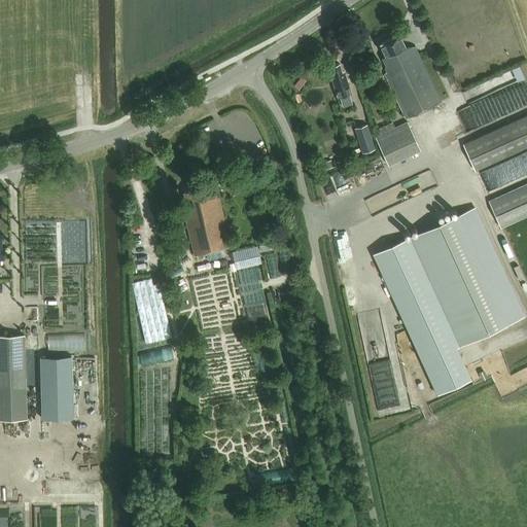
[(405,117),(441,100),(415,45),(405,45),(398,33),(379,42),(384,55),(381,56),(385,65),(384,66),(387,71),(384,72),(405,117)]
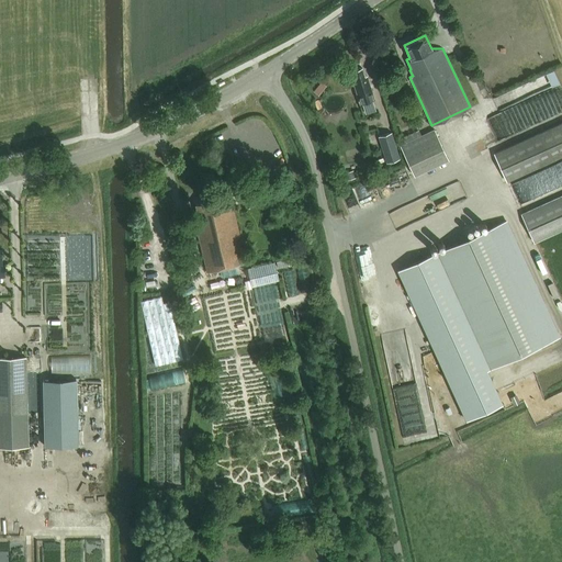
[(360,103),(373,99),(368,79),(366,80),(362,68),(361,68),(359,66),(355,67),(353,70),(356,79),(353,79),(360,103)]
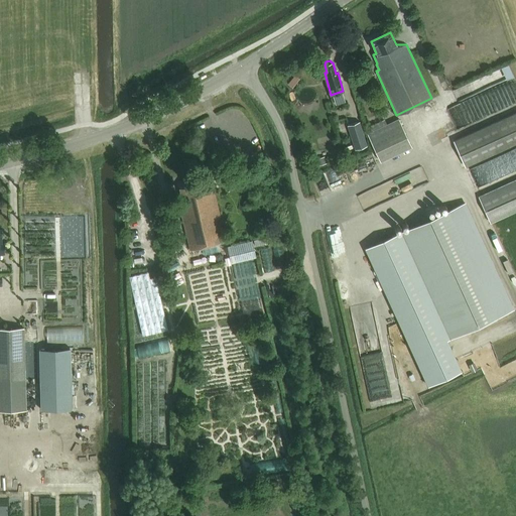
[(452,107),(457,124),(463,122),(461,117),(466,116),(463,104),(452,107)]
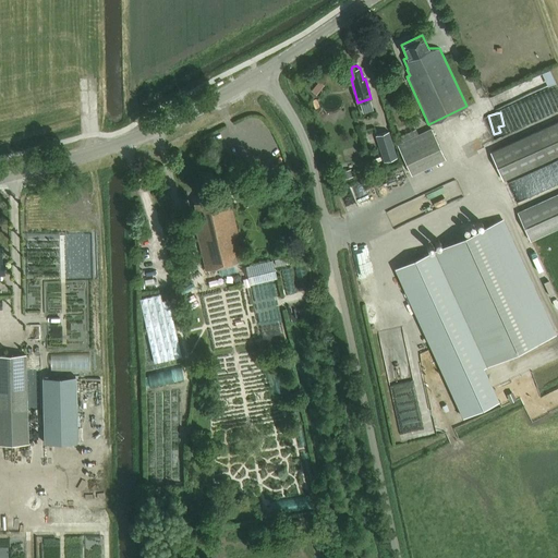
[(502,180),(557,156),(557,120),(489,149),(502,180)]
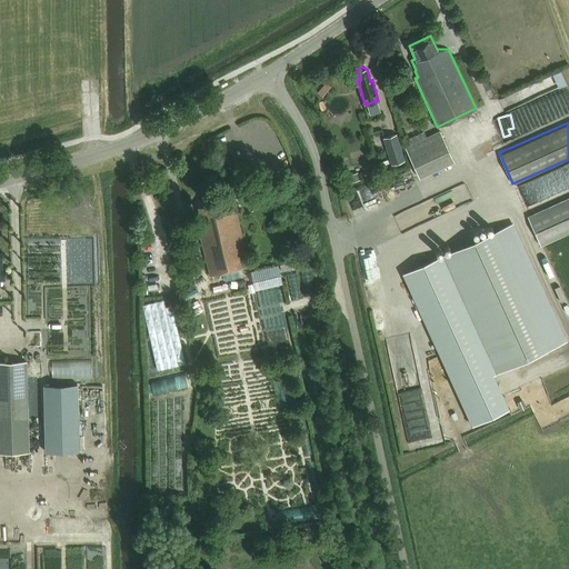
[(420,178),(453,161),(439,131),(406,148),(420,178)]
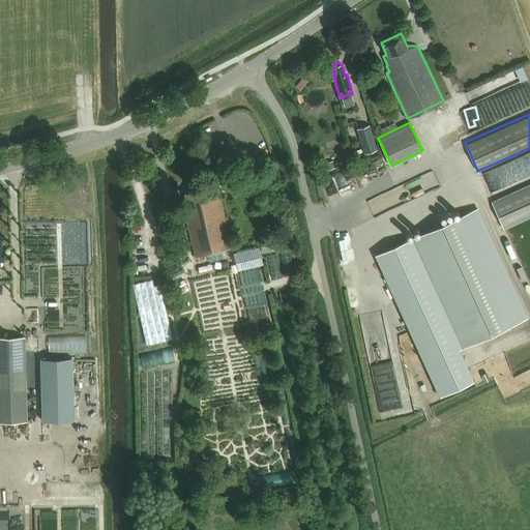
[(379,150),(371,125),(359,129),(367,153),(379,150)]
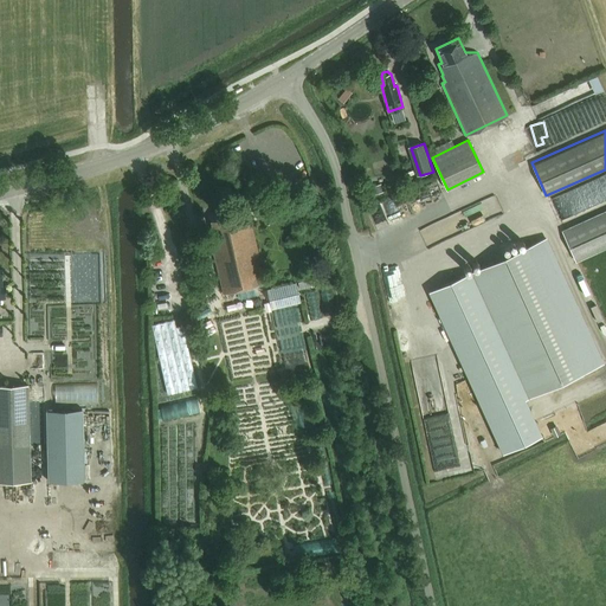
[(380,184),(372,187),(374,195),(384,192),(380,184)]
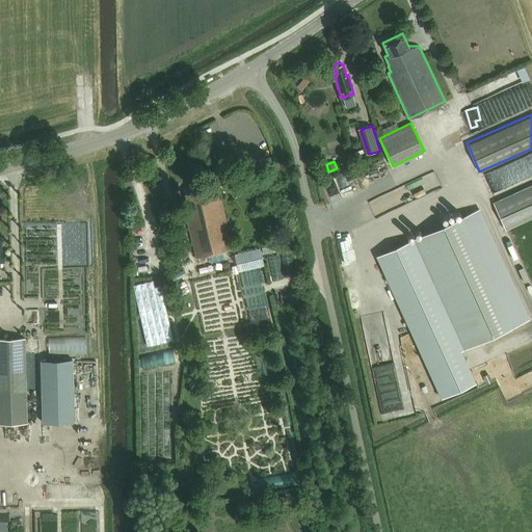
[(196,257),(234,247),(218,185),(186,193),(189,206),(186,207),(187,214),(186,216),(196,257)]
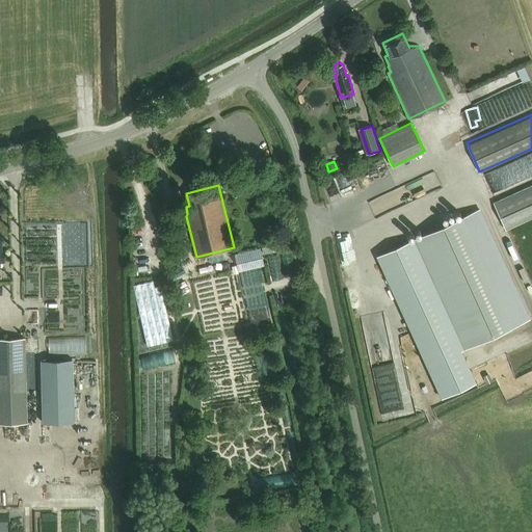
[(531,185),(494,203),(506,231),(531,218),(531,185)]
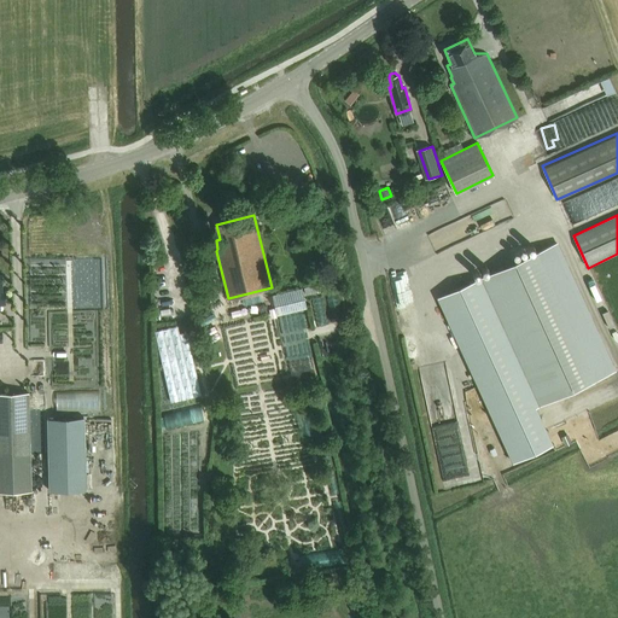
[(482,278),(538,404),(614,369),(558,243),(482,278)]
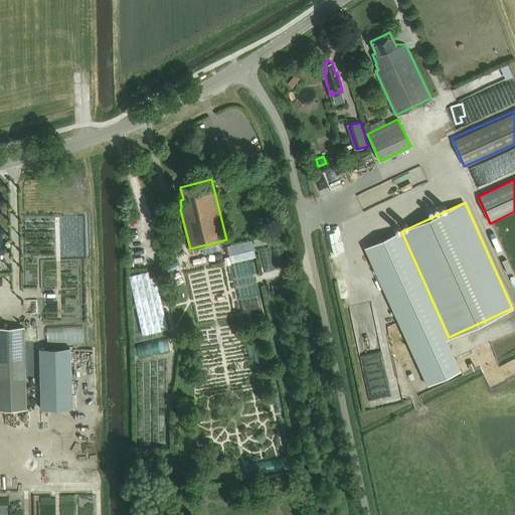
[(401,231),(365,247),(426,384),(461,369),(447,338),(449,337),(401,231)]
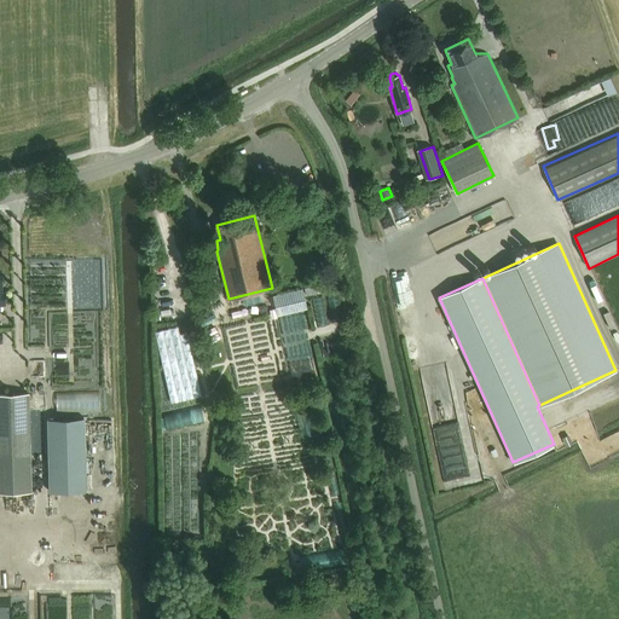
[(302,287),(272,294),(277,313),(306,307),(302,287)]
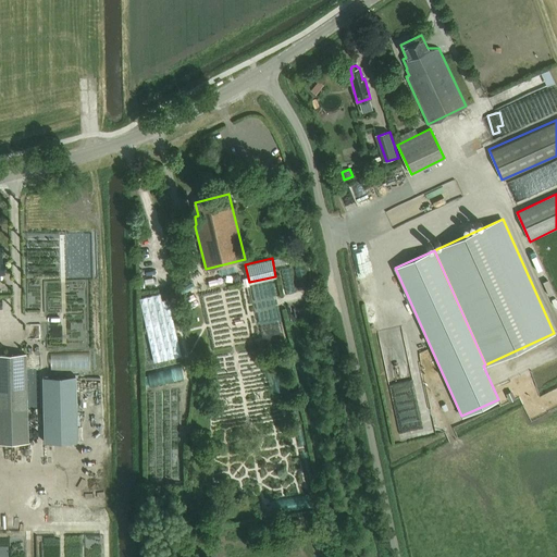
[(296,267),(284,268),(287,292),(310,288),(307,262),(295,263),(296,267)]
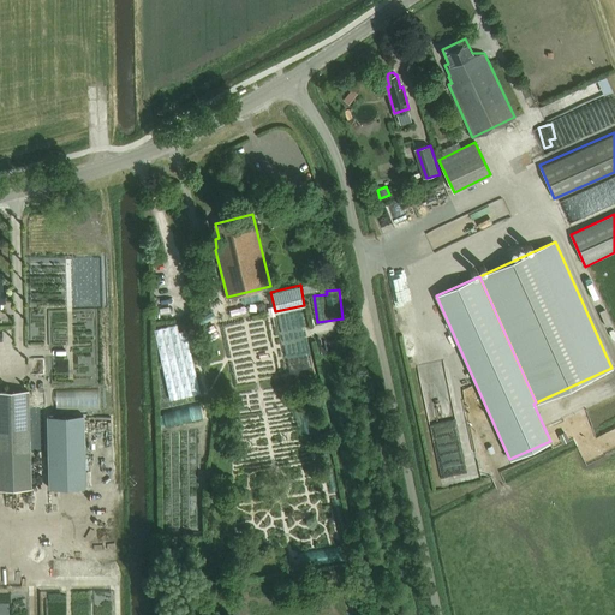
[(178,326),(156,330),(172,401),(202,394),(190,344),(186,330),(179,332),(178,326)]
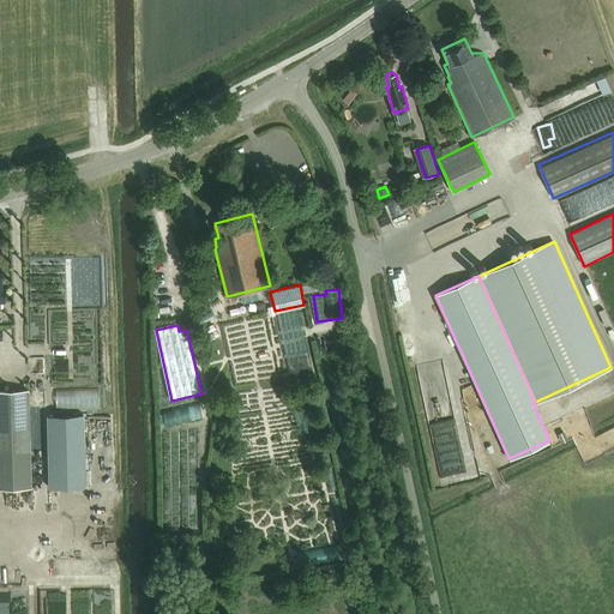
[(293,367),(307,365),(306,354),(292,356),(293,367)]
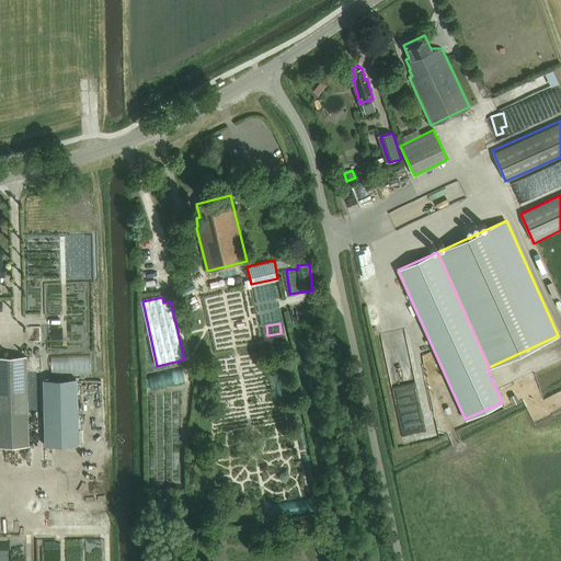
[(27,356),(0,356),(0,445),(30,445),(27,356)]
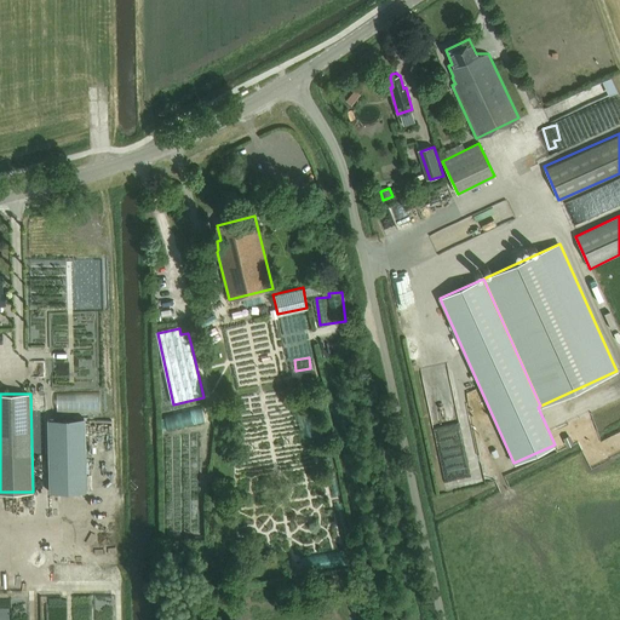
[(205,405),(166,413),(170,429),(208,422),(205,405)]
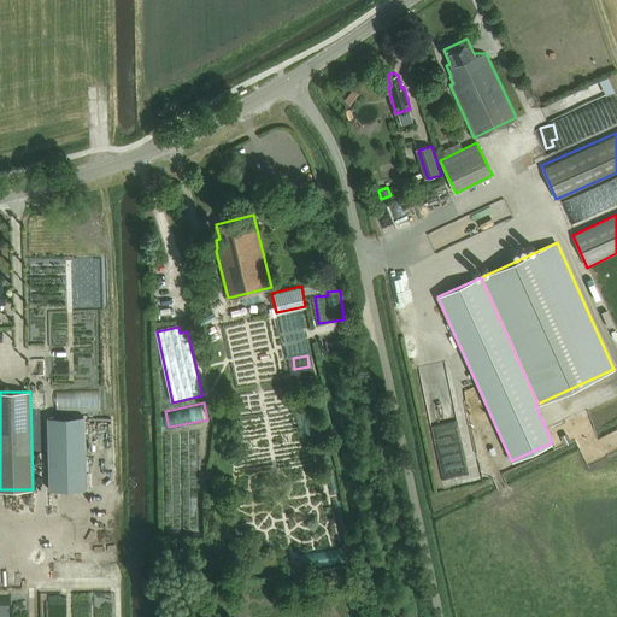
[(84,417),(47,417),(50,491),(86,489),(84,417)]
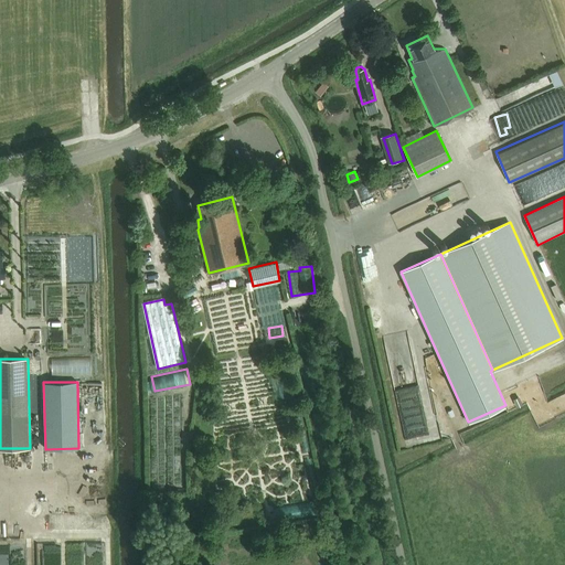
[(169,483),(183,483),(182,394),(168,394),(168,396),(152,397),(155,487),(169,487),(169,483)]
